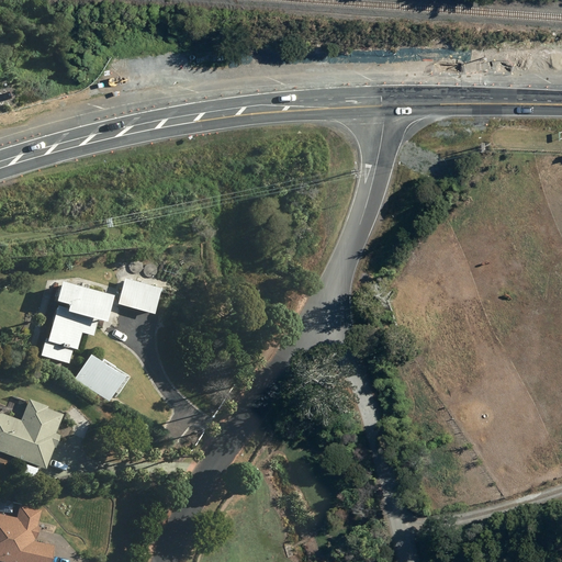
[(119,304),(154,313),(160,288),(125,279),(119,304)]
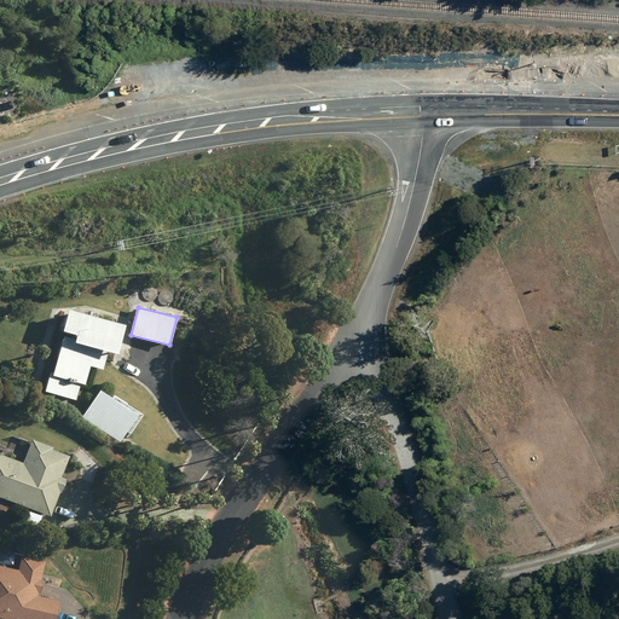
[(50,371),(45,391),(75,399),(80,383),(84,383),(88,365),(102,369),(106,351),(115,353),(122,324),(67,308),(61,330),(75,334),(74,340),(63,336),(52,372),(50,371)]
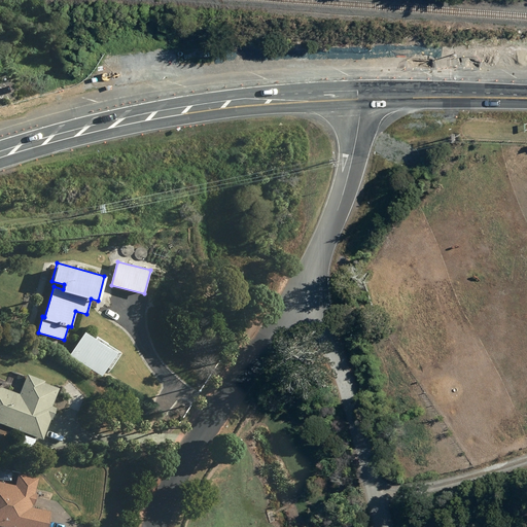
[(116,353),(84,332),(69,355),(101,376),(116,353)]
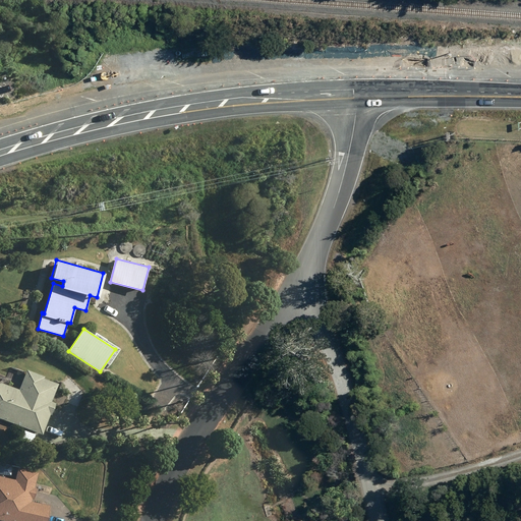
[(43,379),(44,377),(27,369),(24,377),(17,373),(12,387),(0,382),(0,417),(22,426),(20,433),(33,438),(35,431),(42,433),(50,413),(51,413),(55,403),(51,401),(55,389),(57,390),(58,389),(56,388),(57,384),(43,379)]
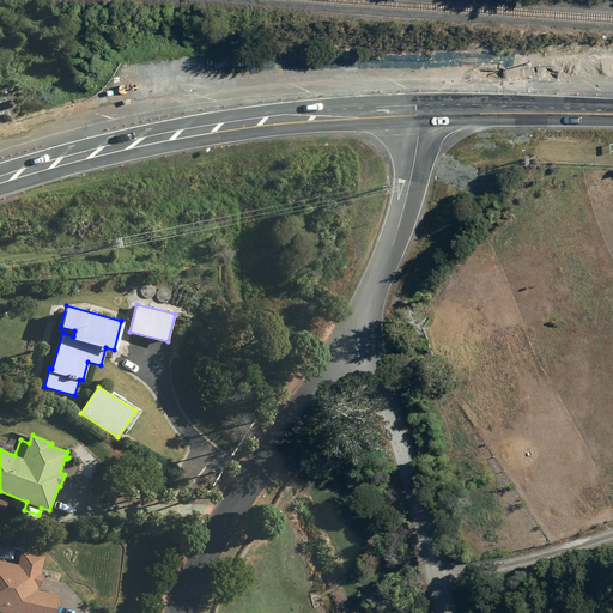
[(41,574),(44,556),(22,551),(19,565),(0,560),(0,611),(10,612),(54,612),(59,595),(36,590),(37,586),(40,587),(42,574),(41,574)]
